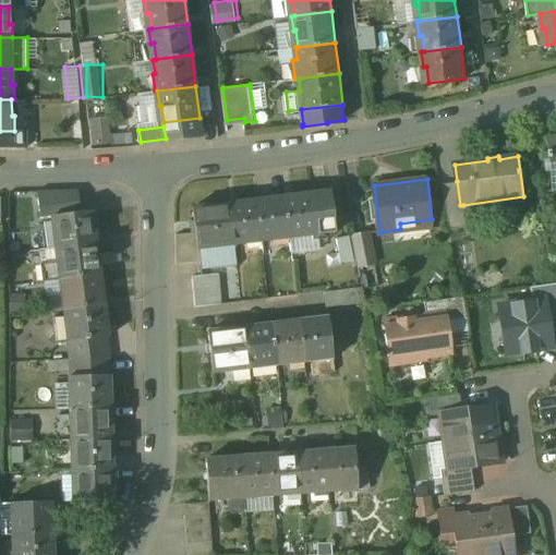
[(457,181),(443,183),(451,228),(467,226),(463,205),(460,205),(457,181)]
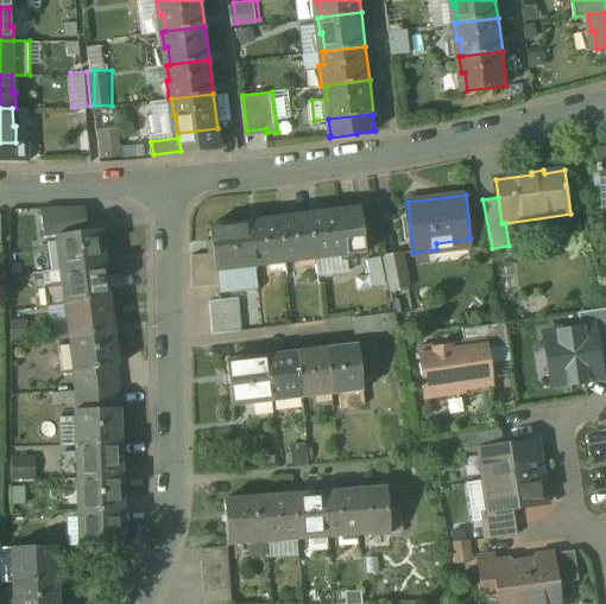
[(363,208),(343,209),(348,248),(349,254),(367,252),(363,208)]
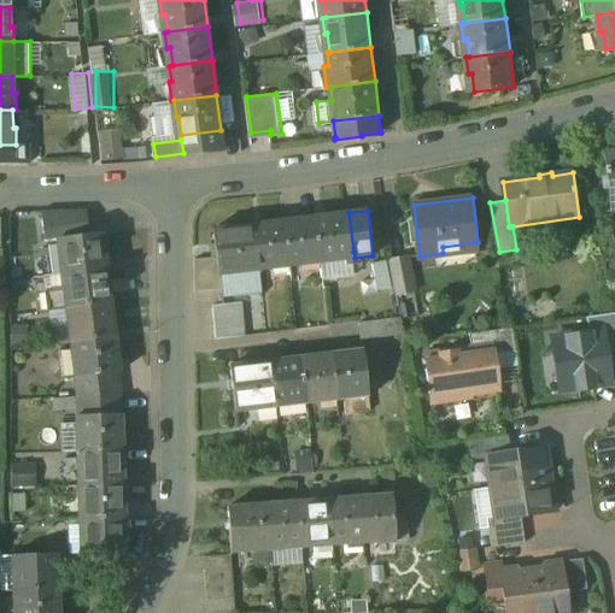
[(349,212),(317,217),(322,255),(322,260),(337,258),(337,254),(353,252),(349,212)]
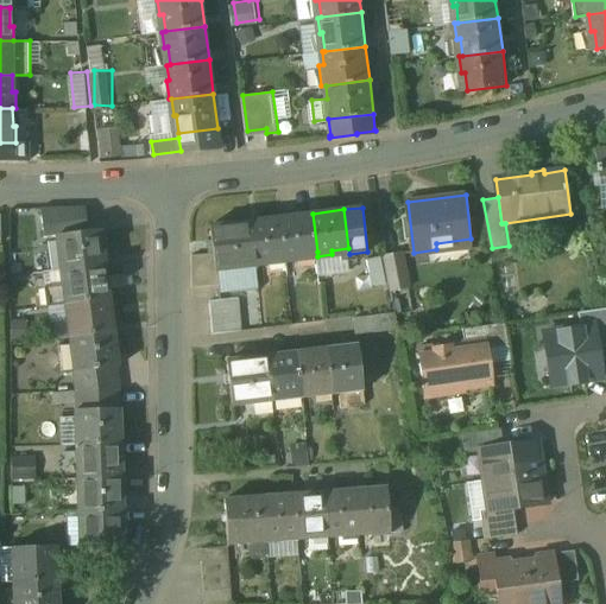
[(313,214),(283,217),(288,256),(288,260),(302,258),(302,254),(317,252),(313,214)]
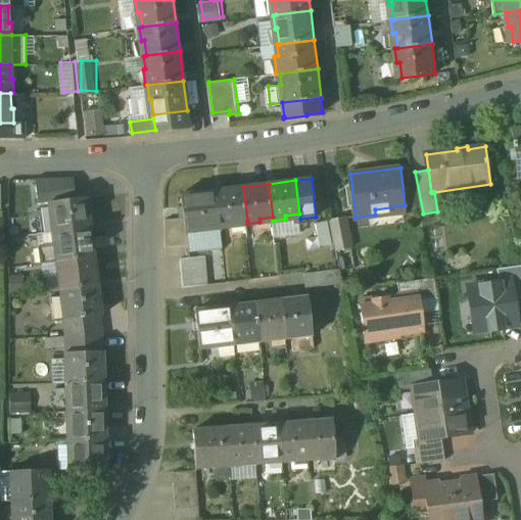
[(243,187),(217,190),(221,224),(222,227),(234,225),(234,222),(247,221),(243,187)]
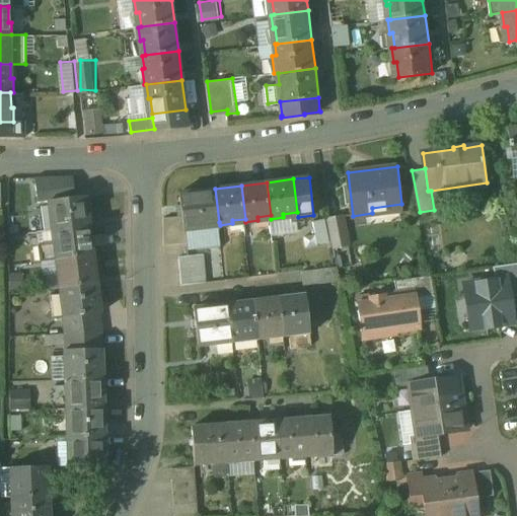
[(215,189),(181,193),(183,216),(186,229),(187,229),(205,227),(204,224),(219,222),(215,189)]
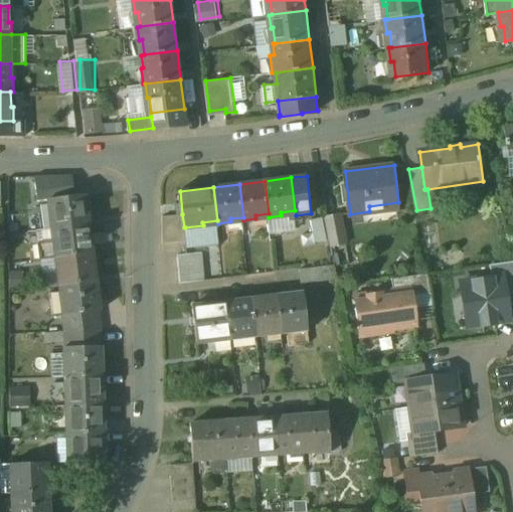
[(87,195),(49,200),(50,213),(53,213),(55,228),(91,223),(87,195)]
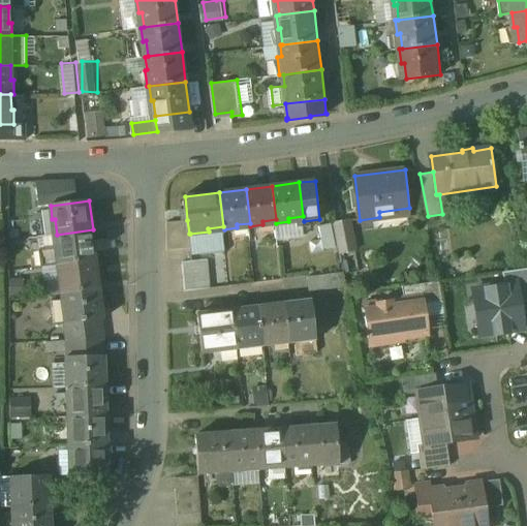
[(351,219),(336,222),(342,252),(358,249),(351,219)]
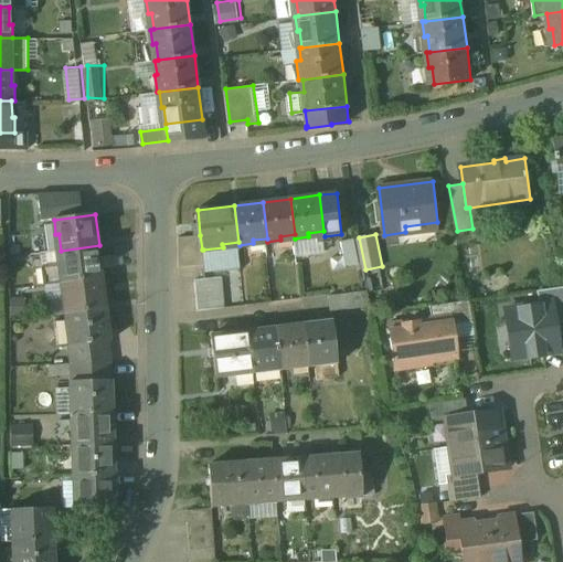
[(200,235),(180,236),(180,266),(205,264),(203,250),(202,250),(200,235)]
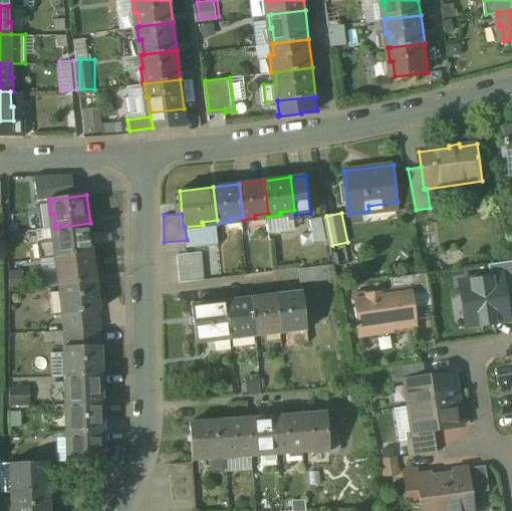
[(323,216),(311,219),(316,240),(327,237),(323,216)]
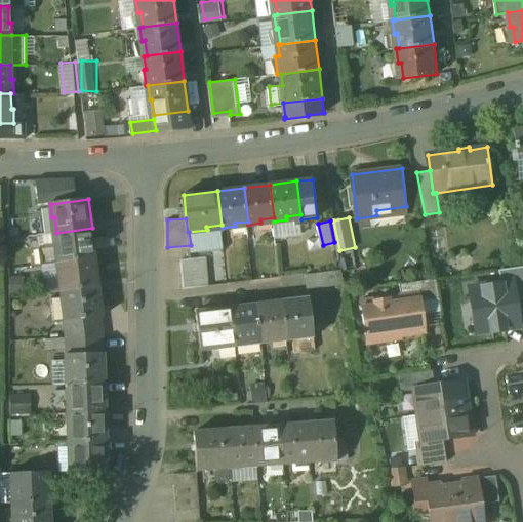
[(56,233),(53,233),(55,244),(55,246),(58,246),(61,261),(95,256),(92,228),(56,233)]
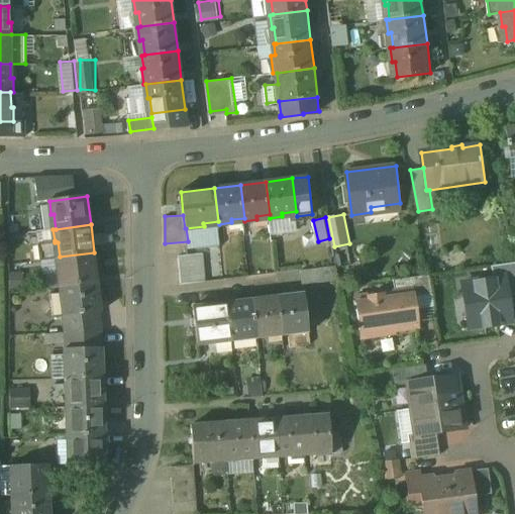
[(55,240),(38,243),(40,260),(57,258),(60,257),(58,242),(55,242),(55,240)]
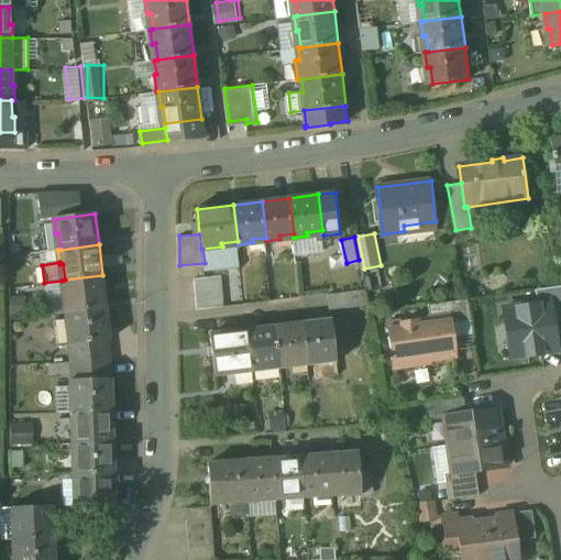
[(65,280),(62,281),(64,296),(67,296),(69,311),(107,306),(102,275),(65,280)]
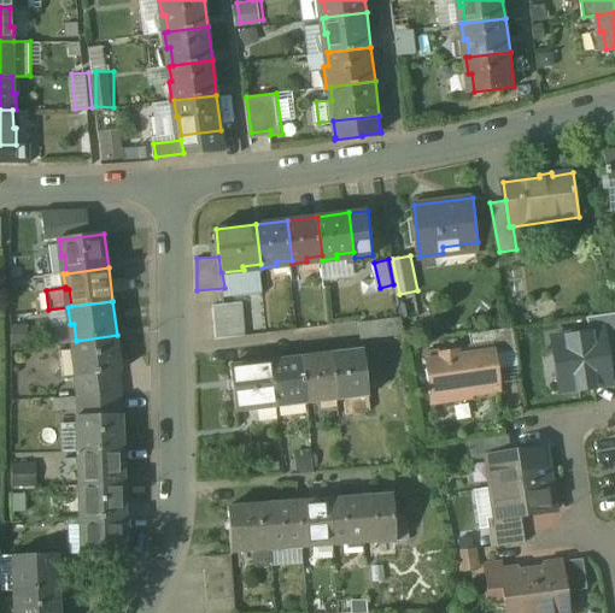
[(244,301),(215,304),(217,339),(246,334),(244,301)]
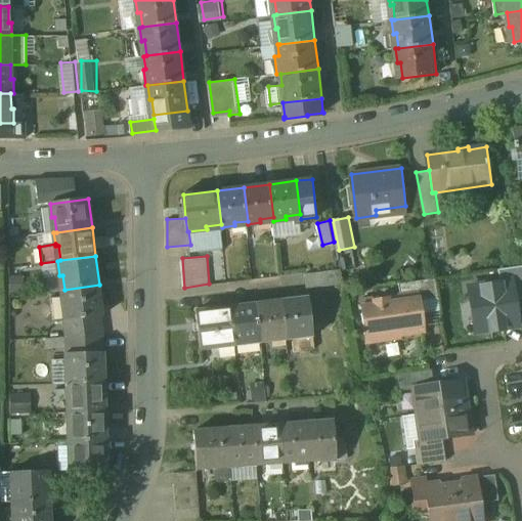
[(344,269),(309,269),(309,283),(344,283),(344,269)]
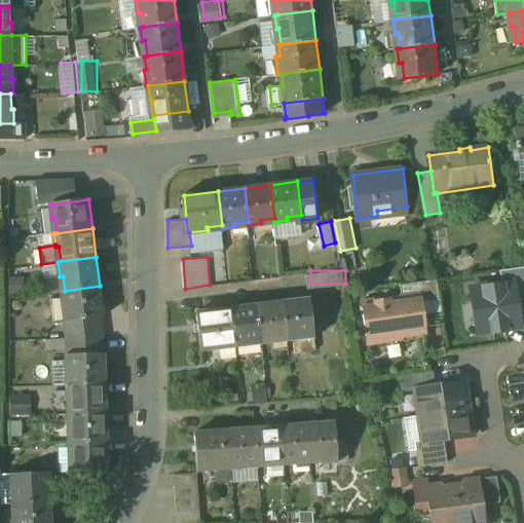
[(520,277),(472,284),(479,335),(523,329),(523,308),(520,277)]
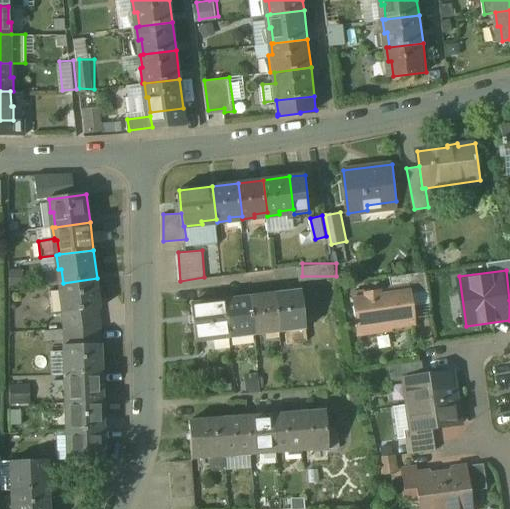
[(427,271),(391,276),(393,288),(411,285),(415,317),(433,314),(427,271)]
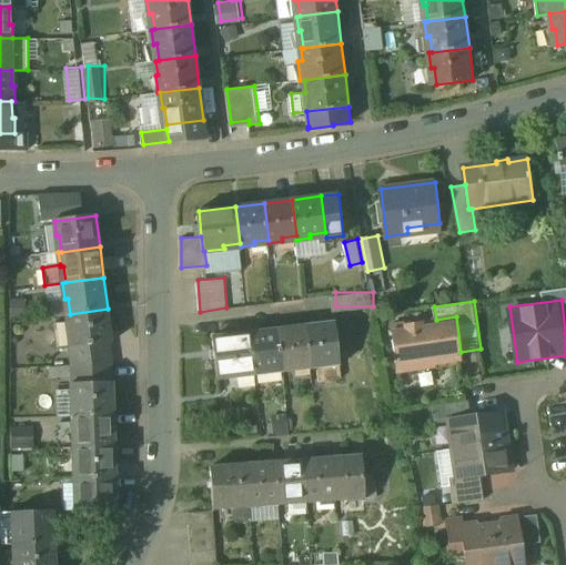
[(70,314),(67,314),(69,330),(72,330),(74,345),(70,345),(70,346),(110,342),(112,341),(112,340),(111,341),(108,309),(70,314)]
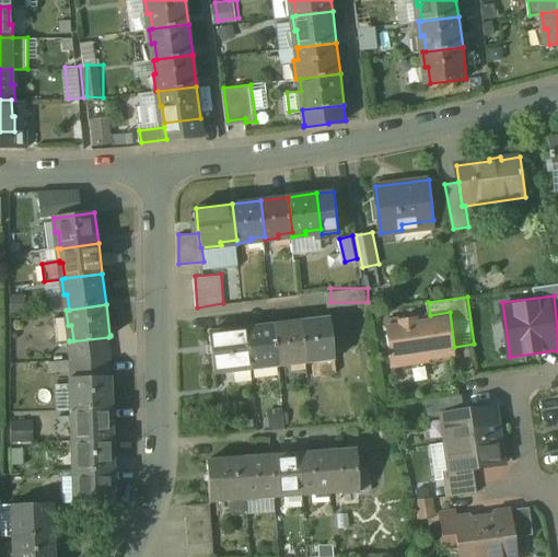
[(430,315),(386,322),(393,366),(429,360),(428,356),(455,352),(454,347),(450,312),(430,315)]
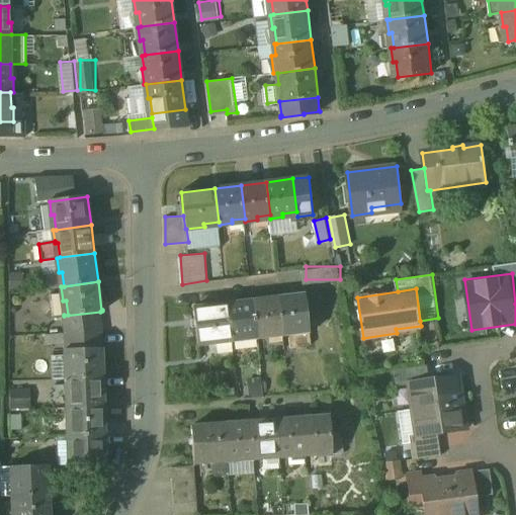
[(307,294),(279,297),(283,331),(284,334),(297,333),(296,330),(311,328),(307,294)]
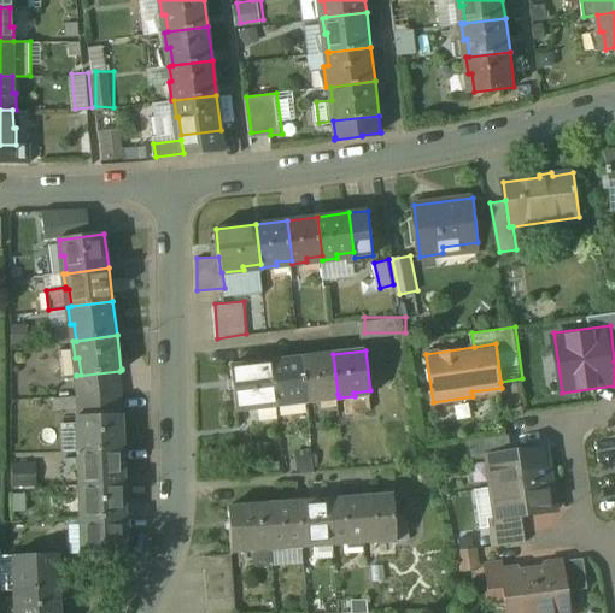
[(333,354),(303,358),(308,398),(309,401),(323,400),(323,396),(338,394),(333,354)]
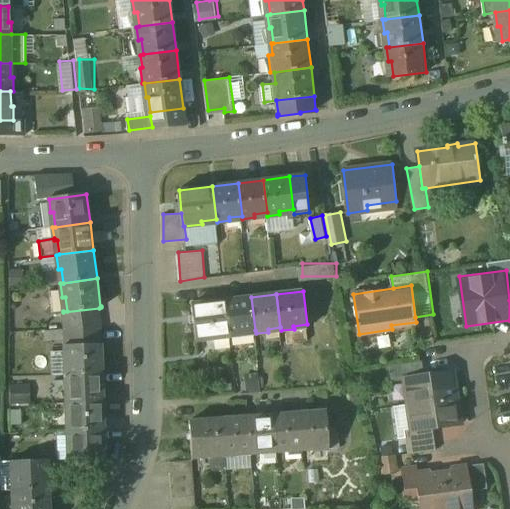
[(251,297),(226,300),(230,333),(230,336),(243,335),(243,332),(255,330),(251,297)]
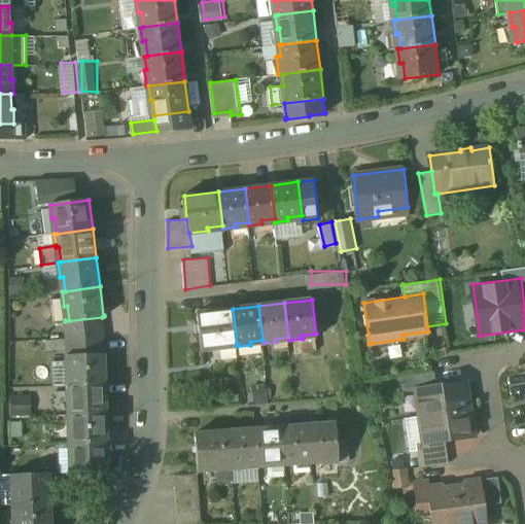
[(233,309),(199,313),(203,350),(222,348),(222,345),(237,343),(233,309)]
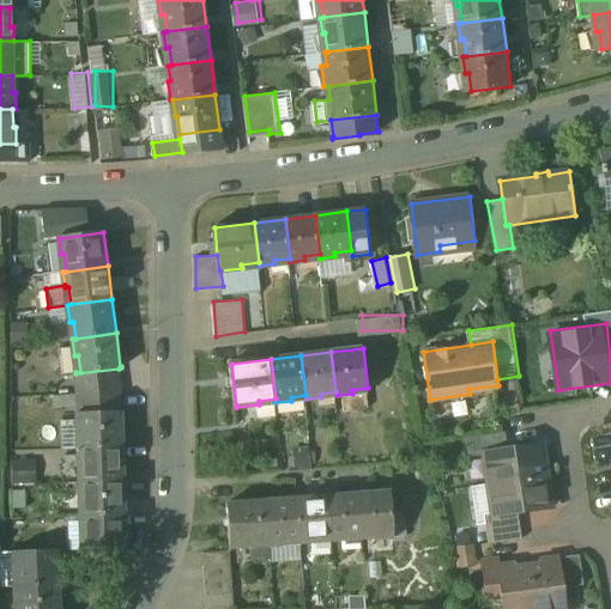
[(119,369),(76,373),(78,393),(79,393),(122,390),(119,369)]
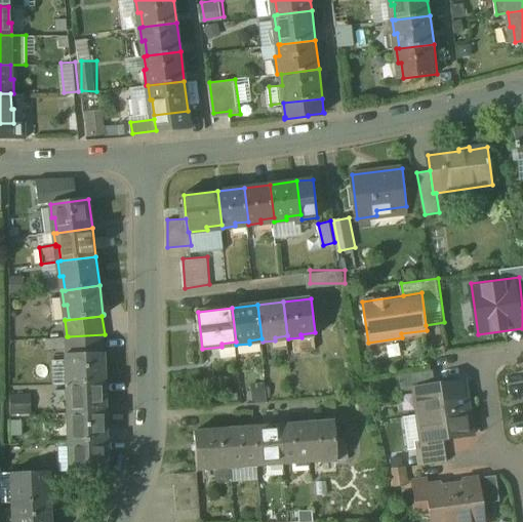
[(105,334),(68,336),(69,353),(70,354),(104,352),(105,334)]
